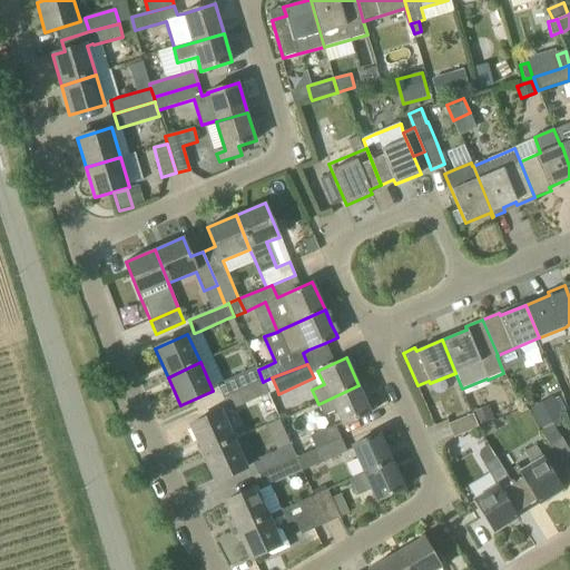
[(263,382),(258,370),(257,371),(256,367),(223,382),(217,384),(218,386),(224,400),(264,383),(263,382)]
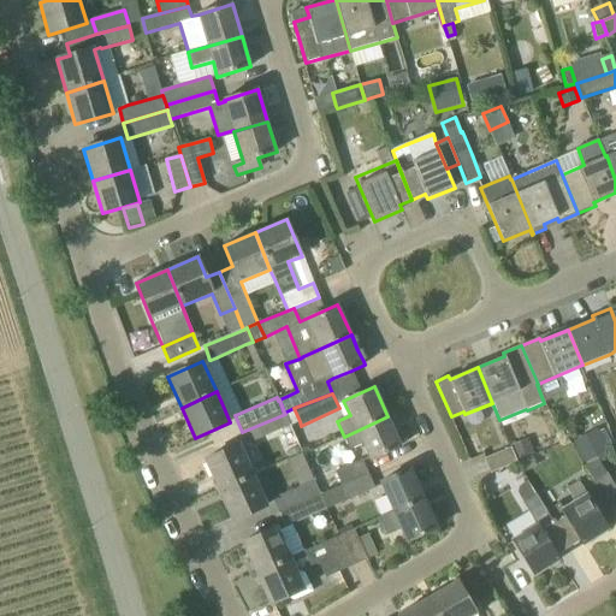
[(290,425),(285,414),(242,432),(248,444),(290,425)]
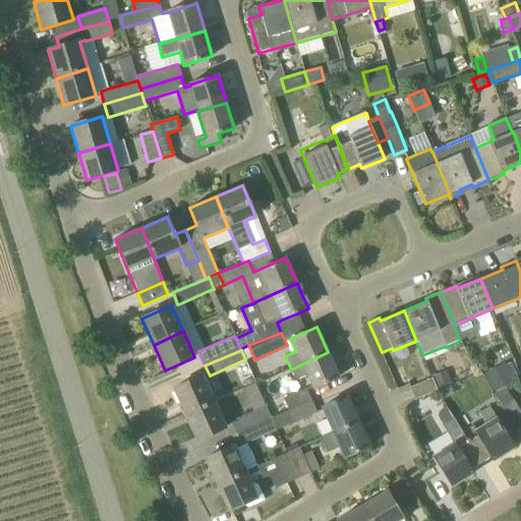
[(339,378),(328,352),(291,369),(296,380),(306,374),(313,389),(339,378)]
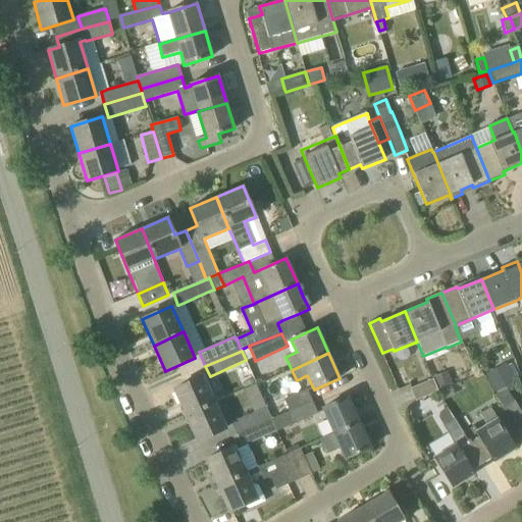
[(505,363),(485,374),(496,393),(515,382),(505,363)]
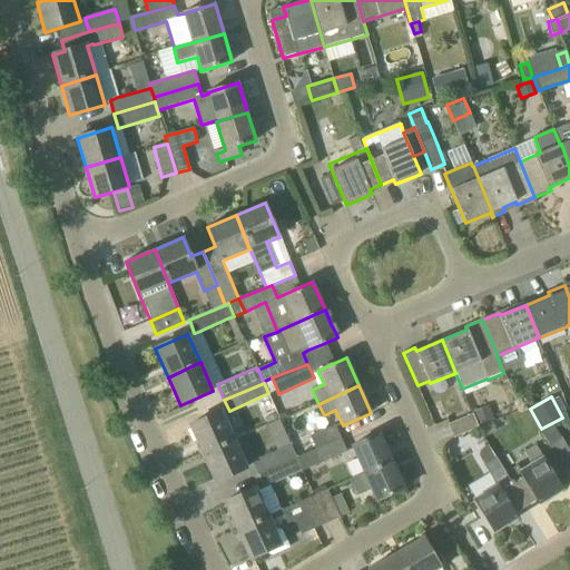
[(203,453),(235,439),(222,411),(189,425),(203,453)]
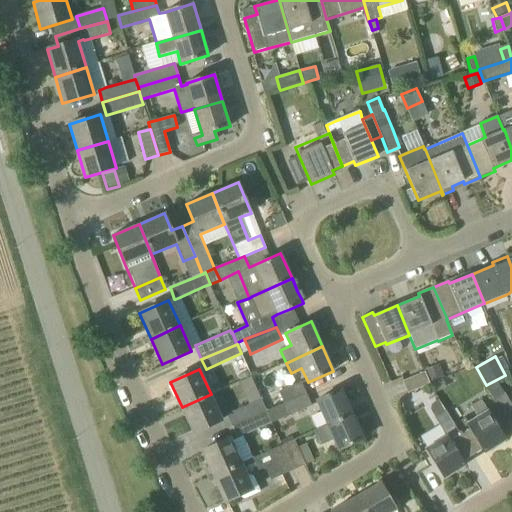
[(408,394),(426,386),(430,384),(429,383),(425,372),(402,381),(408,394)]
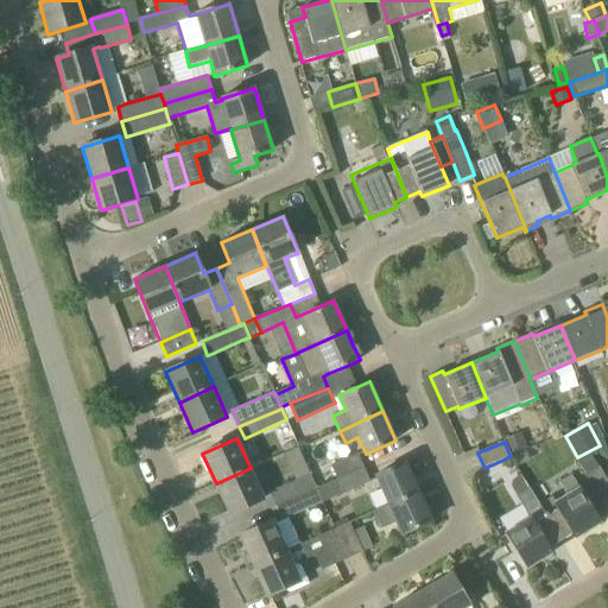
[(330,483),(363,467),(358,454),(323,469),(330,483)]
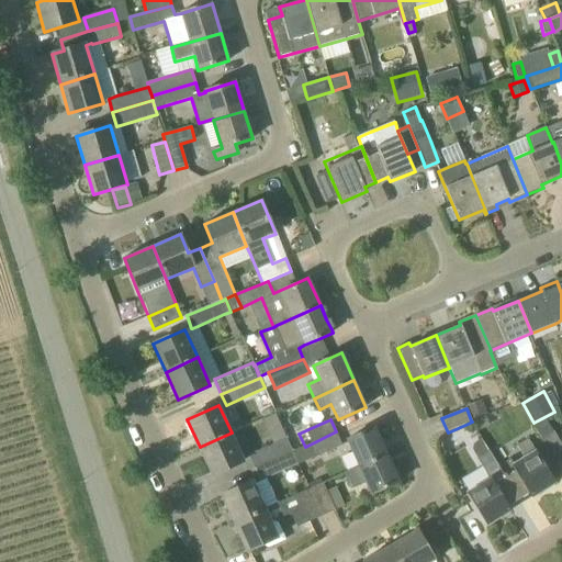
[(359,467),(386,454),(375,427),(347,440),(359,467)]
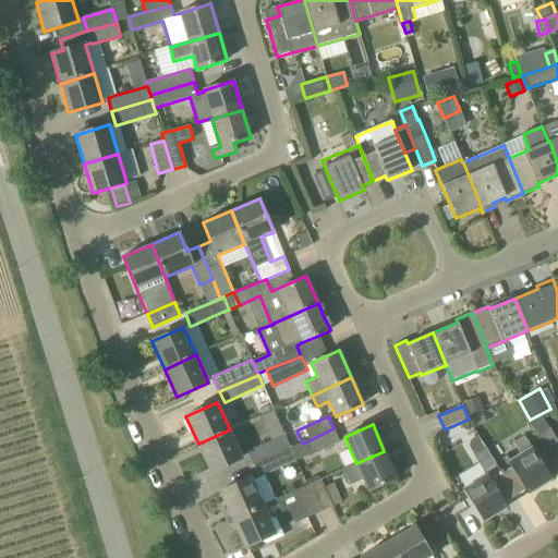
[(296,461),(340,443),(334,428),(303,444),(291,449),(296,461)]
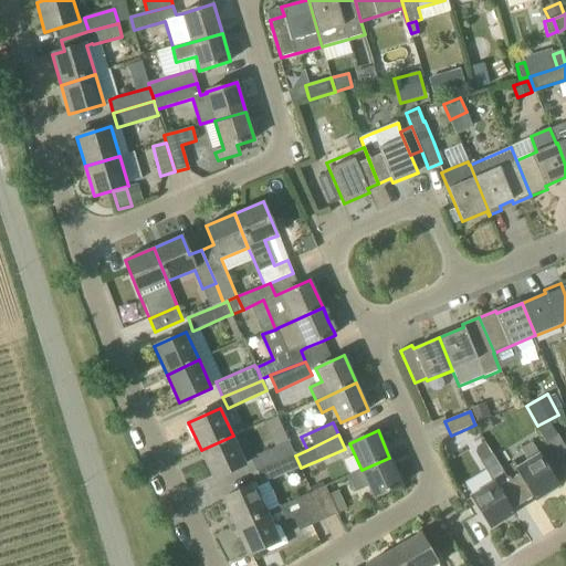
[(565,475),(565,448),(557,435),(545,442),(565,475)]
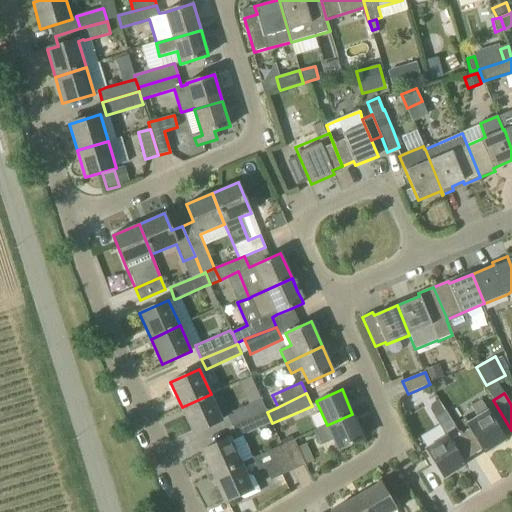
[(193,433),(222,420),(211,394),(182,407),(193,433)]
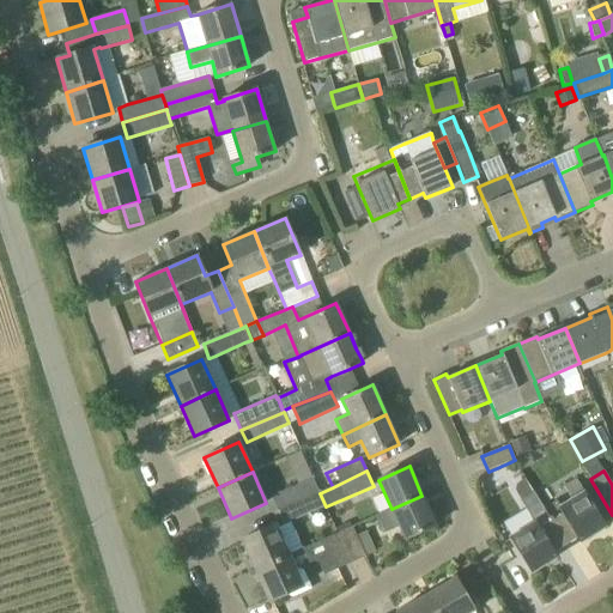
[(278,510),(319,491),(313,478),(272,497),(278,510)]
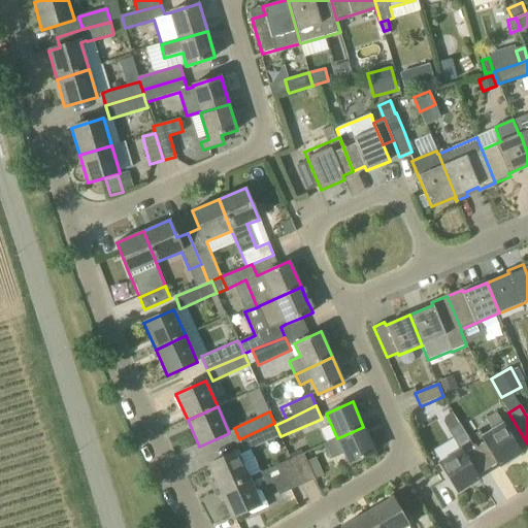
[(444,417),(443,423),(449,431),(460,424),(453,413),(444,417)]
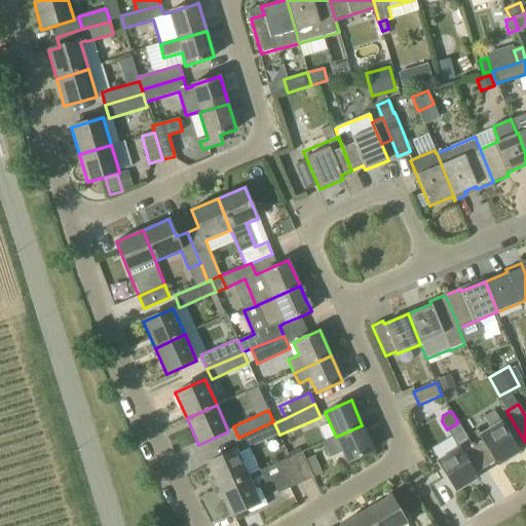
[(478,429),(476,430),(466,437),(485,467),(495,461),(497,465),(520,451),(502,422),(501,422),(494,411),(484,417),(490,429),(481,435),(478,429)]
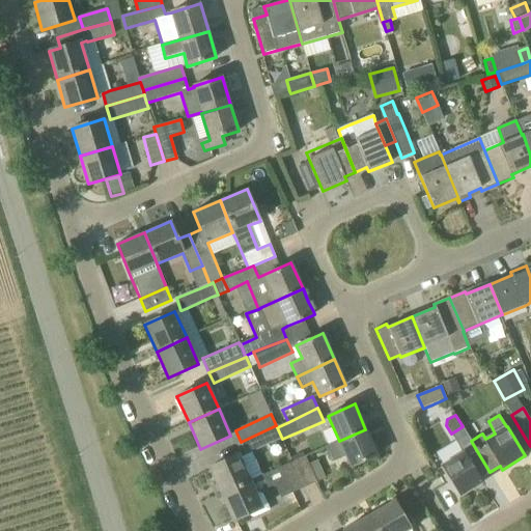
[(282,439),(277,427),(276,425),(241,442),(246,454),(282,439)]
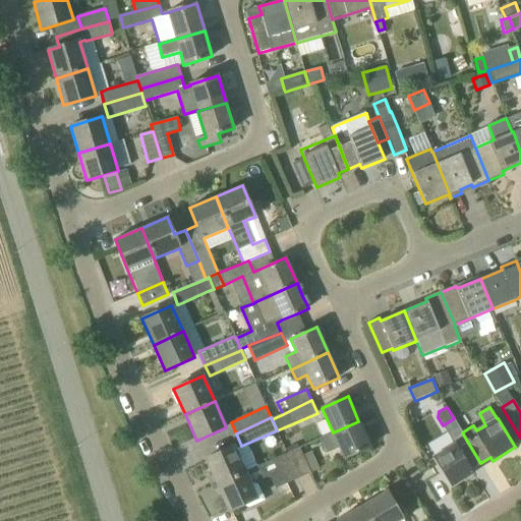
[(452,486),(473,473),(471,469),(480,463),(462,432),(456,422),(454,418),(443,425),(454,445),(433,457),(452,486)]
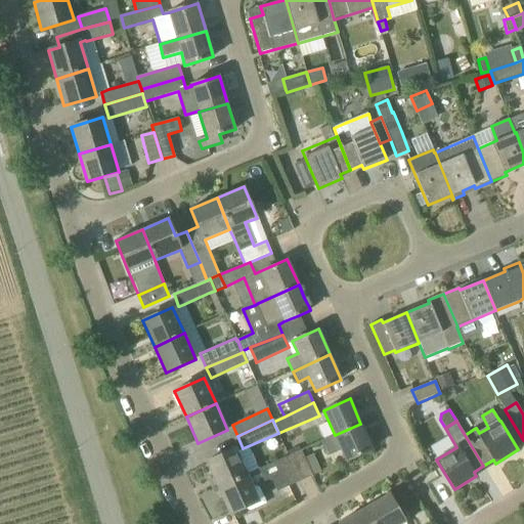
[(346,461),(373,449),(360,424),(335,435),(335,436),(322,441),(330,455),(341,450),(346,461)]
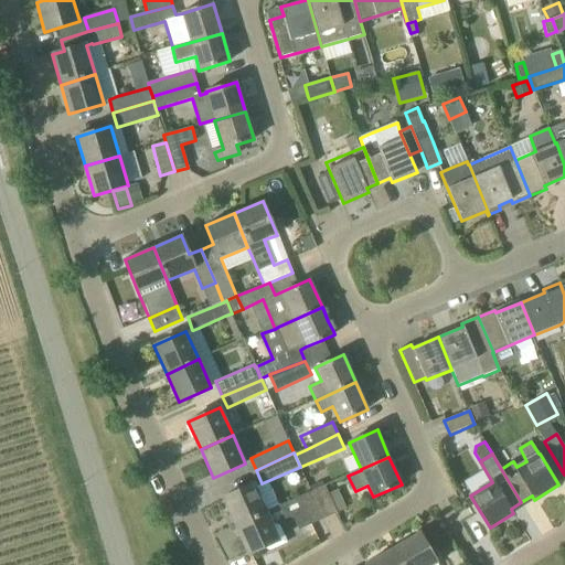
[(235,526),(267,512),(254,483),(222,498),(235,526)]
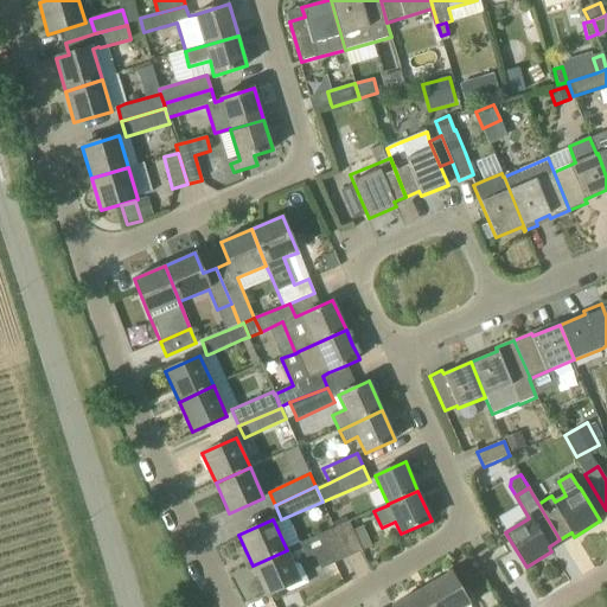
[(347,557),(362,551),(349,522),(334,528),(347,557)]
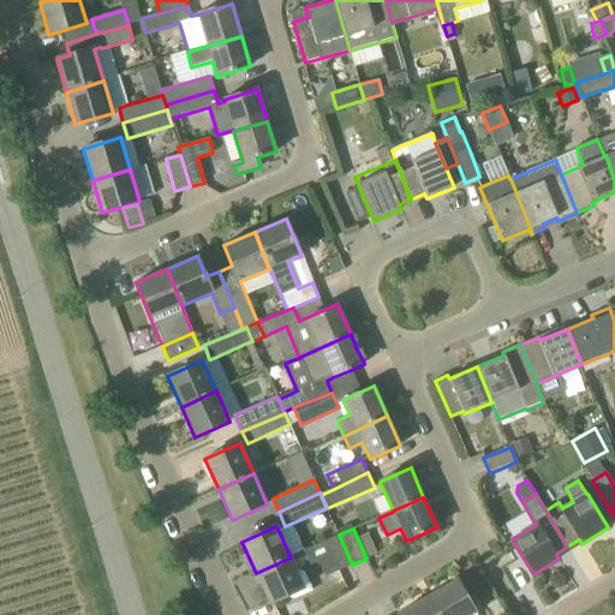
[(352,565),(339,535),(324,541),(338,571),(352,565)]
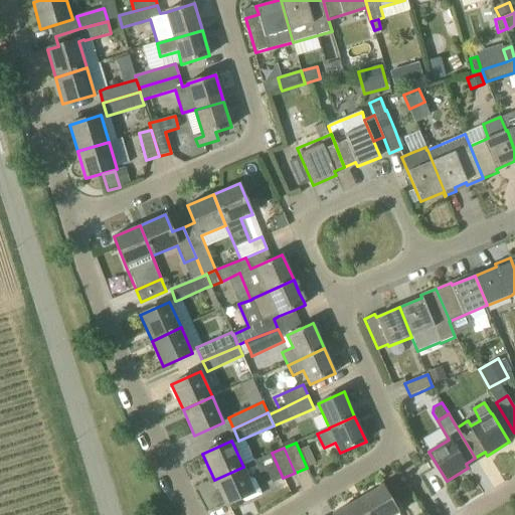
[(248,478),(243,467),(214,480),(225,505),(241,498),(242,500),(246,501),(262,495),(254,478),(251,477),(248,478)]
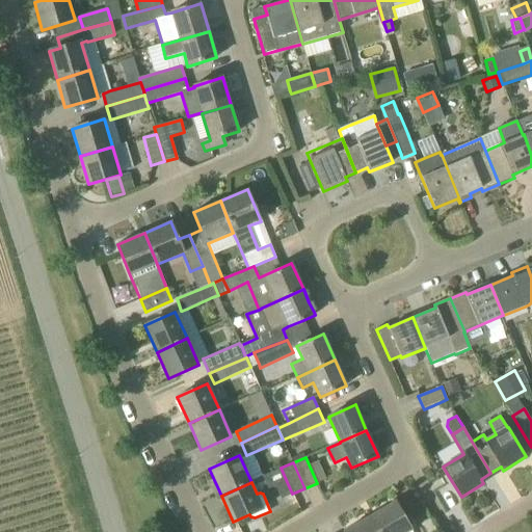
[(411,531),(395,502),(370,516),(378,531),(411,531)]
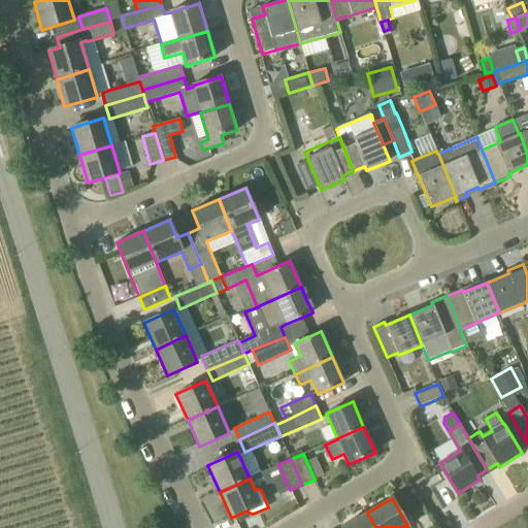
[(375,527),(367,513),(342,527),(375,527)]
